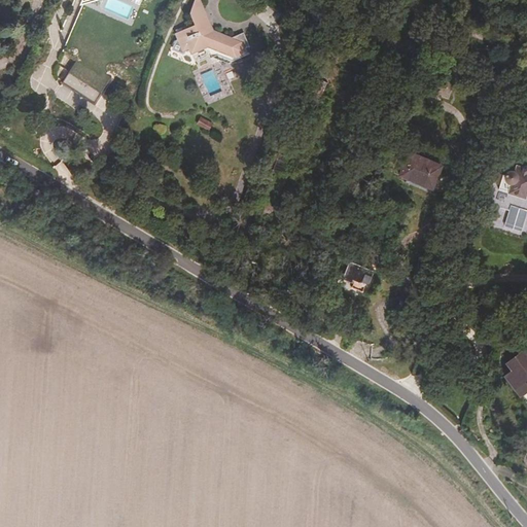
[(232,37),(214,24),(209,23),(208,21),(211,19),(199,0),(195,0),(189,13),(195,25),(176,33),(183,50),(191,54),(208,46),(236,58),(246,53),(244,48),(249,46),(244,33),(232,37)]
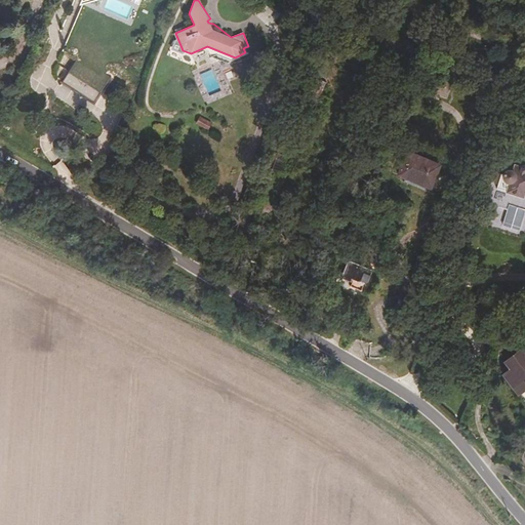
[(108,82),(76,61),(62,82),(94,103),(108,82)]
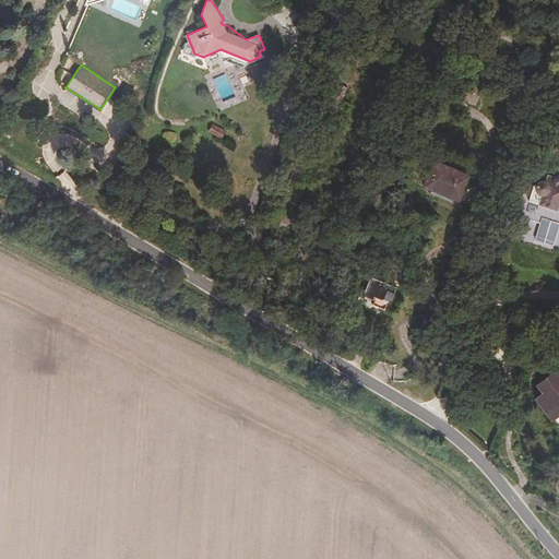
[(218,137),(222,129),(213,125),(209,131),(218,137)]
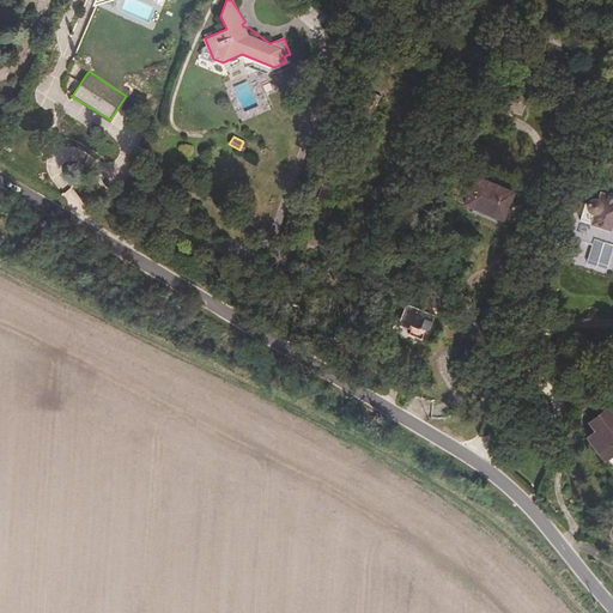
[(505,225),(504,217),(510,201),(514,193),(475,177),(465,204),(473,207),(472,211),(505,225)]
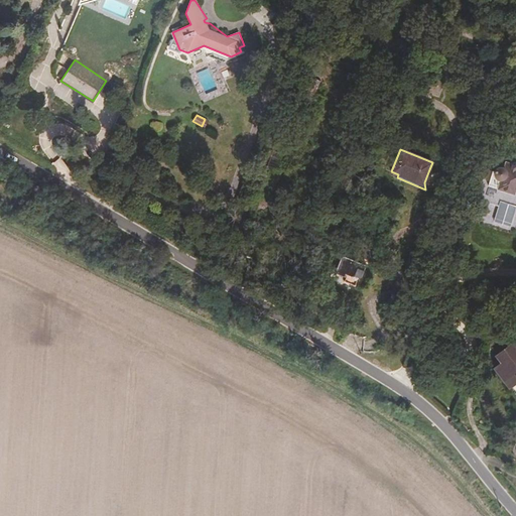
[(496,172),(494,171),(488,188),(504,194),(504,191),(515,194),(515,189),(515,206),(515,166),(507,163),(505,169),(503,168),(501,167),(498,169),(496,170),(496,172)]
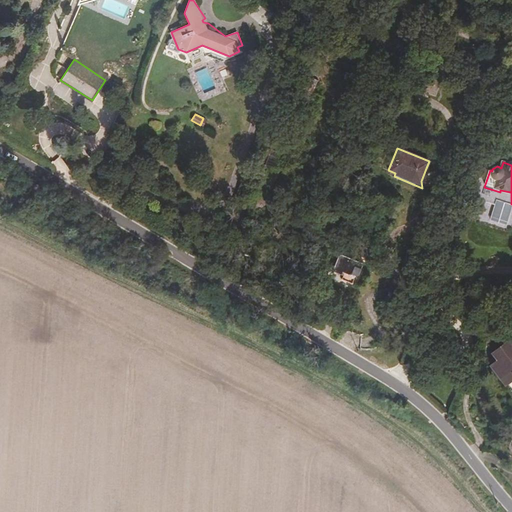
[(422,188),(429,169),(426,168),(421,181),(422,188)]
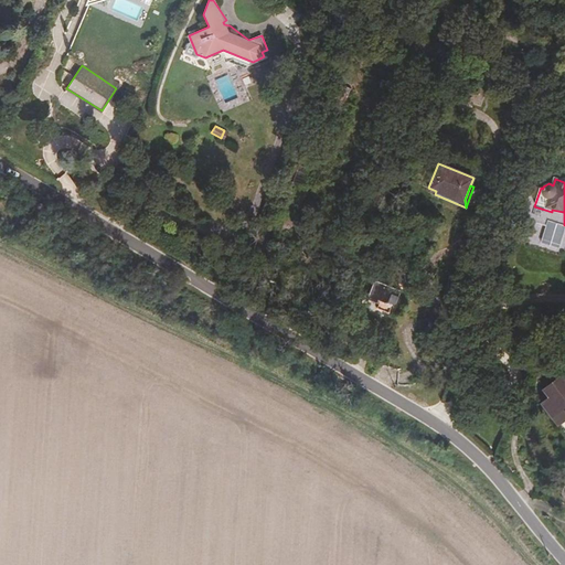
[(279,227),(294,232),(298,215),(284,211),(279,227)]
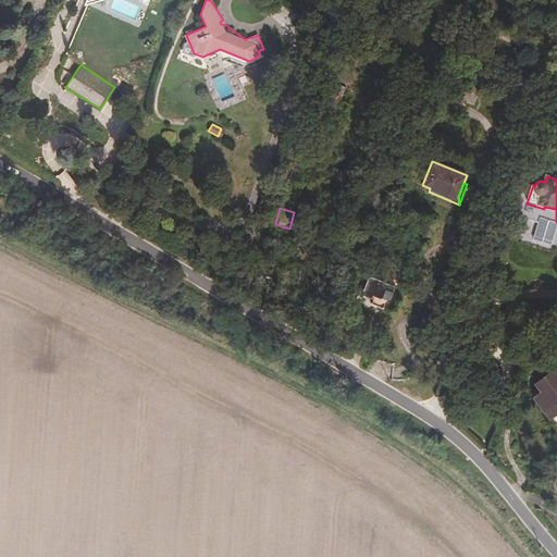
[(390,300),(395,286),(369,275),(361,294),(373,298),(372,304),(383,308),(386,299),(390,300)]
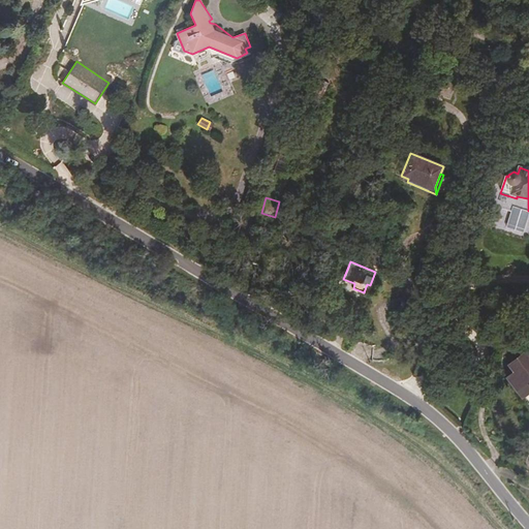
[(341,318),(336,331),(348,337),(354,323),(341,318)]
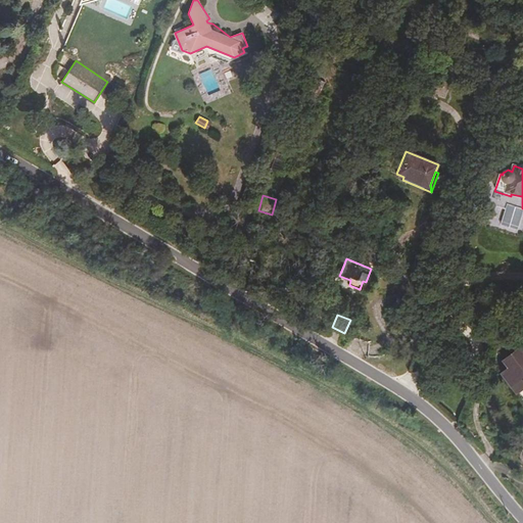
[(522,353),(519,348),(503,360),(510,369),(502,375),(515,393),(522,387),(522,353)]
